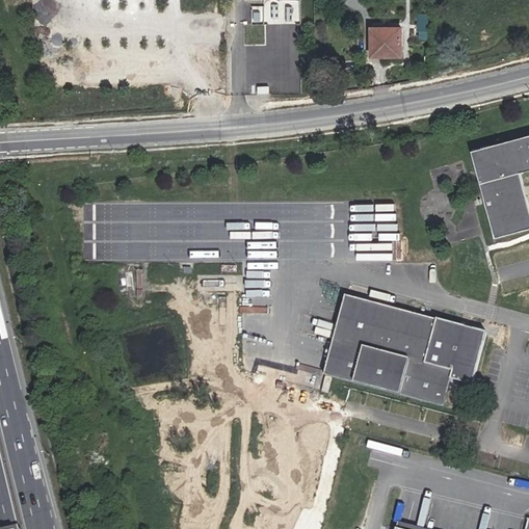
[(399,30),(370,31),(370,58),(387,58),(387,62),(398,62),(398,59),(399,30)]
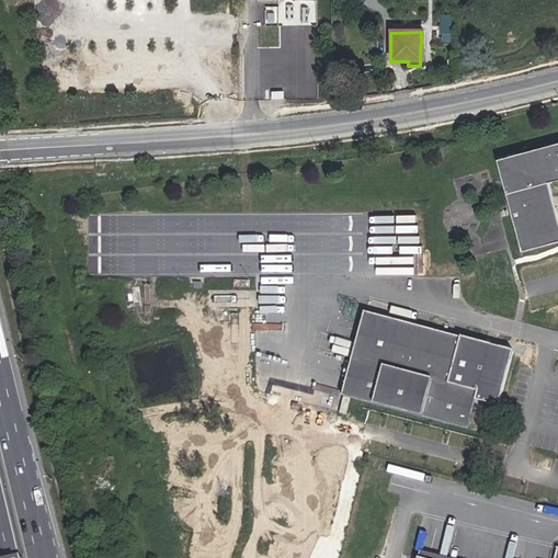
[(557,178),(557,141),(497,159),(521,250),(557,239),(557,227),(546,182),(557,178)]
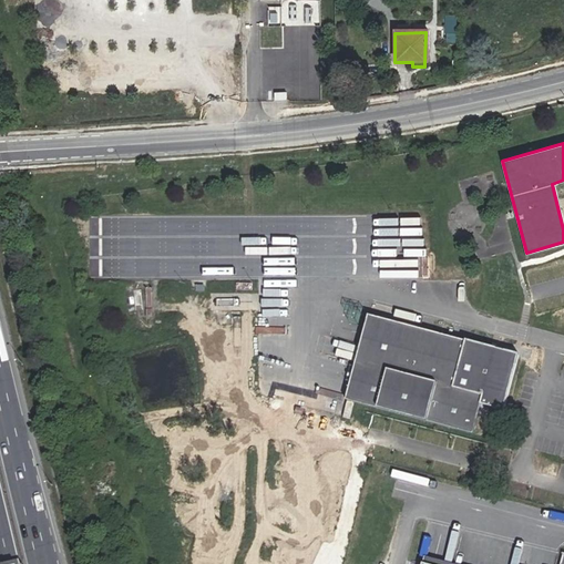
[(111,221),(90,221),(90,279),(111,279),(116,272),(126,272),(126,284),(134,273),(142,278),(165,278),(165,263),(168,258),(168,254),(178,254),(170,246),(170,241),(155,241),(149,234),(164,234),(165,236),(167,234),(167,222),(130,222),(139,228),(121,228),(111,221)]
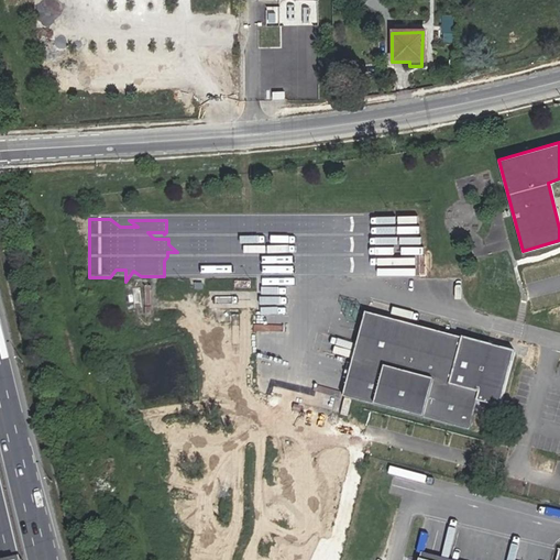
[(496,407),(512,352),(363,311),(340,396),(467,430),(474,402),(496,407)]
